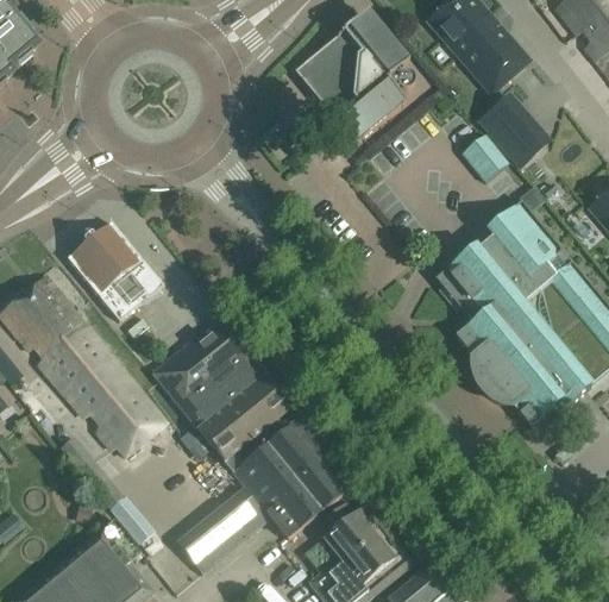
[(0,0),(0,86),(7,80),(5,76),(33,52),(30,49),(37,43),(30,33),(33,30),(6,0),(0,0)]
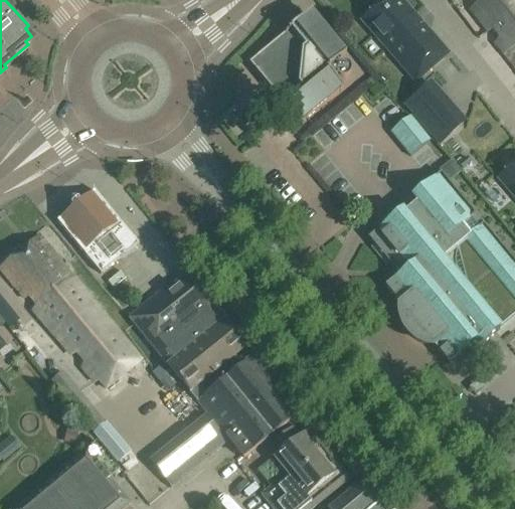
[(413,11),(403,0),(379,0),(363,15),(415,75),(447,49),(419,19),(418,20),(411,12),(413,11)]
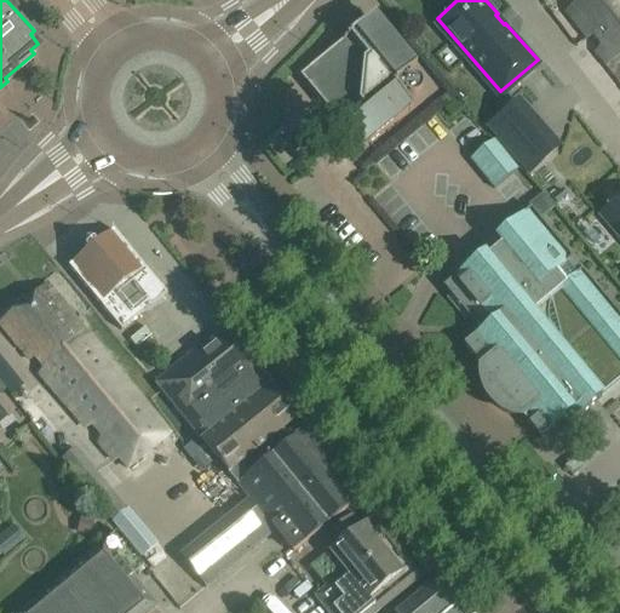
[(570,0),(564,5),(586,33),(592,29),(601,41),(596,47),(619,76),(619,0),(570,0)]
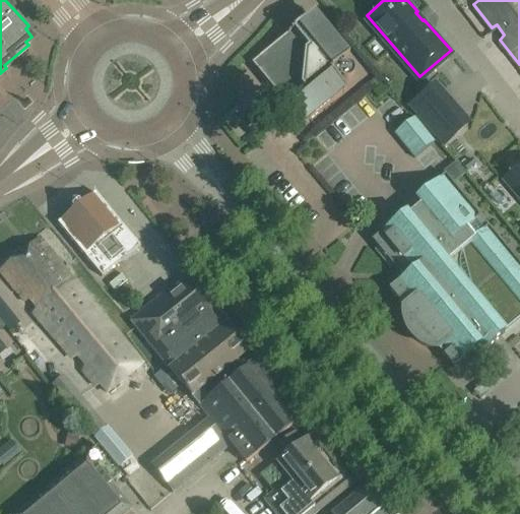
[(340,61),(338,59),(348,51),(319,15),(306,14),(258,53),(257,66),(296,114),(309,115),(345,85),(337,76),(339,74),(340,76),(342,76),(343,77),(345,77),(346,77),(348,76),(349,76),(350,75),(351,74),(352,72),(353,71),(353,70),(353,68),(353,67),(353,65),(352,64),(351,63),(350,61),(349,61),(348,60),(346,60),(345,59),(343,60),(342,60),(340,61)]
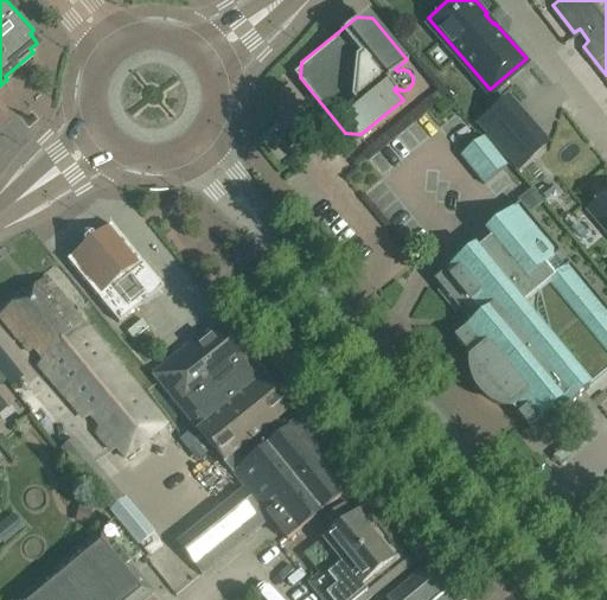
[(532,131),(512,107),(503,96),(478,119),(486,129),(508,153),(532,131)]
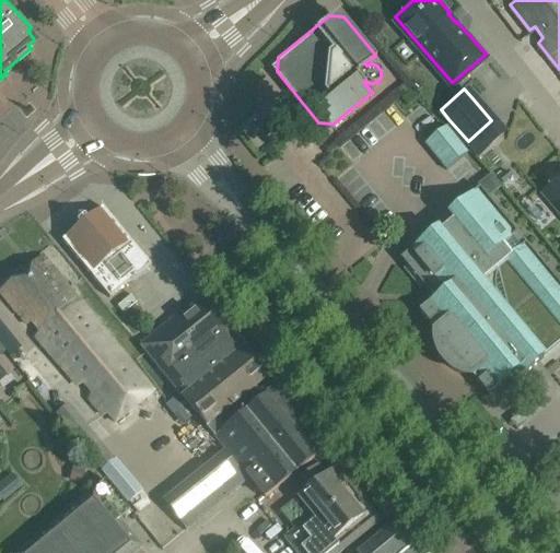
[(446,164),(467,148),(446,121),(426,139),(446,164)]
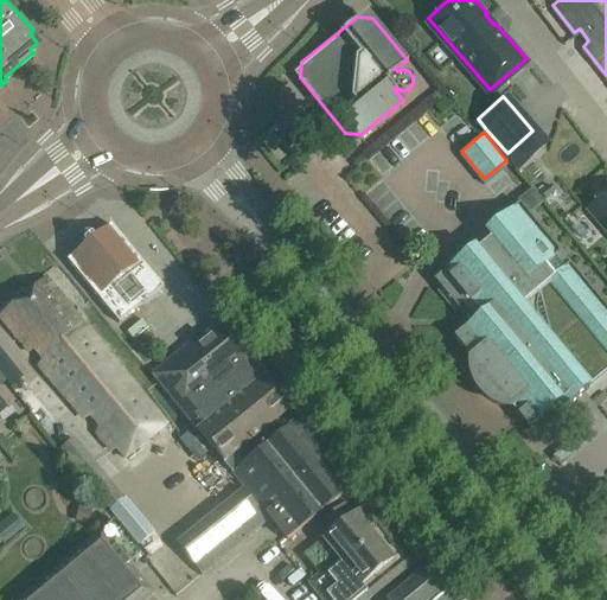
[(606,187),(587,205),(606,228),(606,187)]
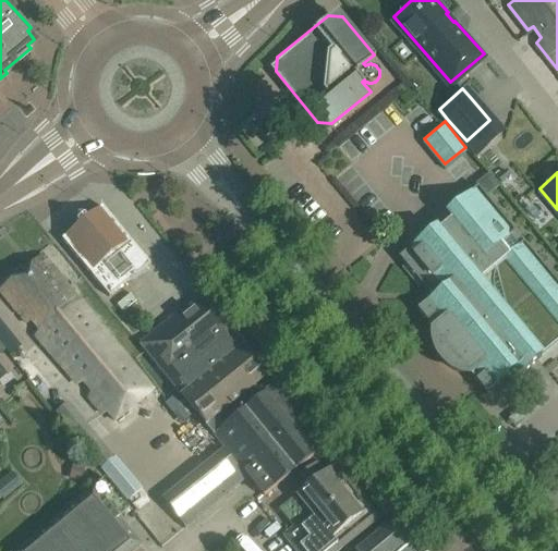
[(557,279),(523,237),(493,200),(476,181),(445,207),(451,213),(437,225),(434,221),(398,252),(422,281),(432,293),(425,298),(416,305),(435,328),(434,329),(433,329),(433,335),(435,342),(438,347),(441,354),(447,358),(452,363),(458,365),(463,367),(464,365),(465,364),(485,389),(506,371),(510,376),(556,339),(557,335),(557,279)]
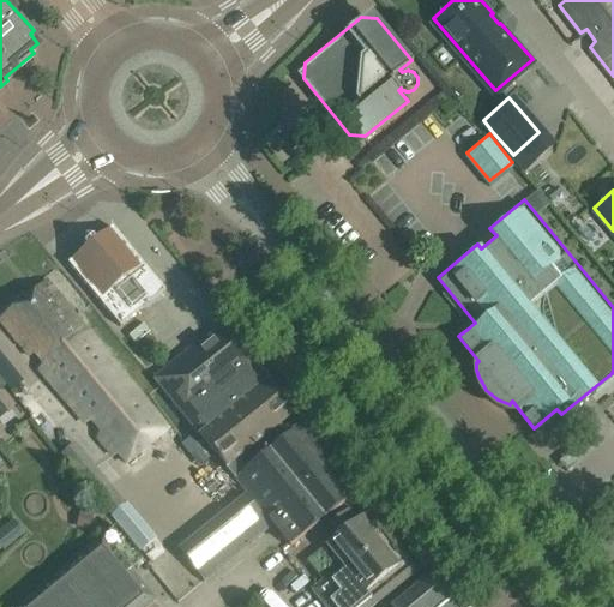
[(125,238),(84,234),(84,241),(85,244),(67,258),(120,322),(164,286),(125,238)]
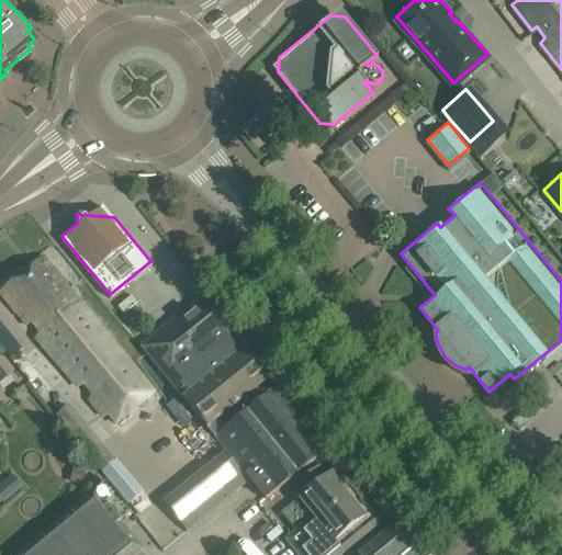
[(156,391),(71,289),(42,251),(0,286),(0,287),(25,319),(31,317),(38,326),(35,332),(76,382),(82,380),(91,391),(89,396),(102,411),(107,410),(121,425),(156,391)]
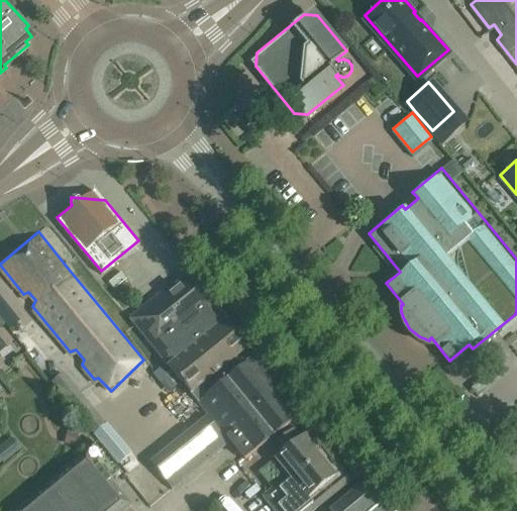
[(112,283),(125,273),(120,267),(107,277),(112,283)]
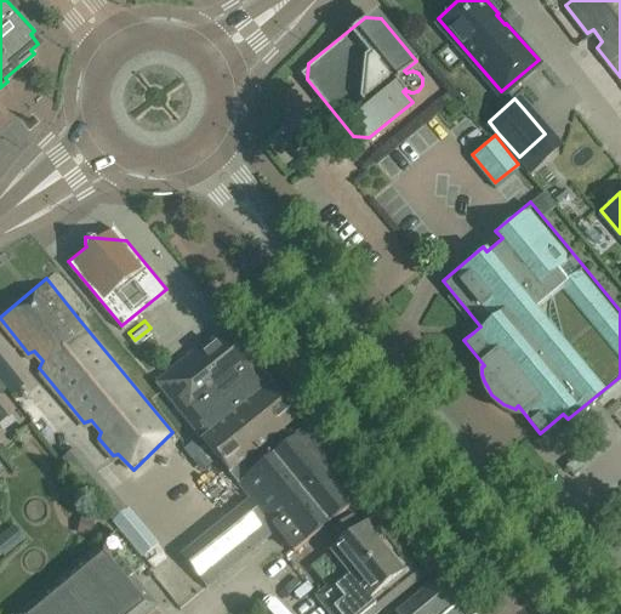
[(181,438),(187,444),(271,381),(269,379),(266,382),(244,356),(248,353),(224,327),(193,352),(191,348),(153,379),(159,386),(151,392),(178,426),(186,420),(193,428),(181,438)]
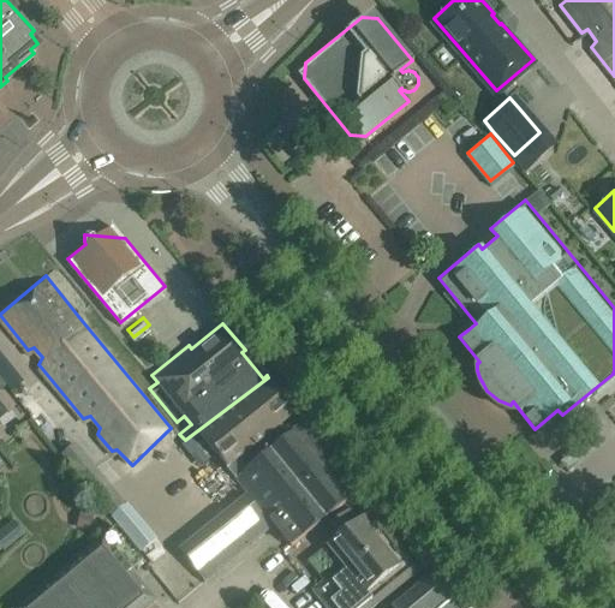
[(12,364),(0,349),(0,371),(1,373),(12,364)]
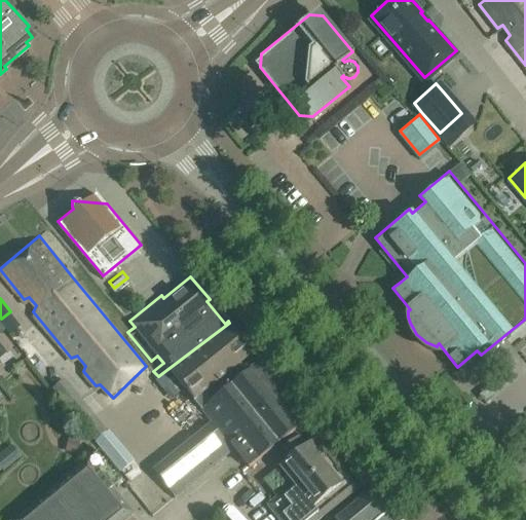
[(177,379),(201,406),(249,368),(248,367),(257,360),(259,359),(229,323),(158,376),(166,386),(177,379)]
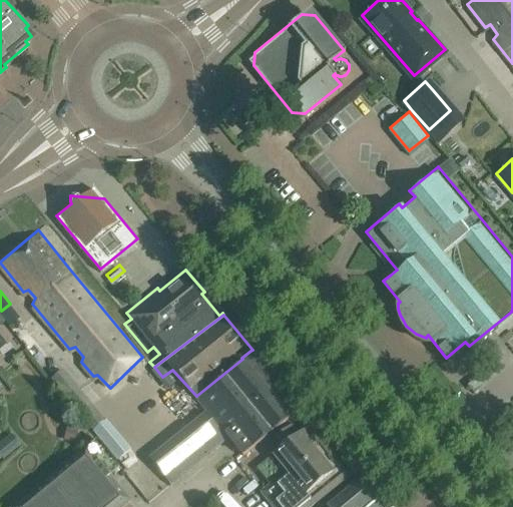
[(226,434),(241,452),(299,407),(252,350),(250,351),(241,358),(242,359),(196,396),(206,409),(226,434)]
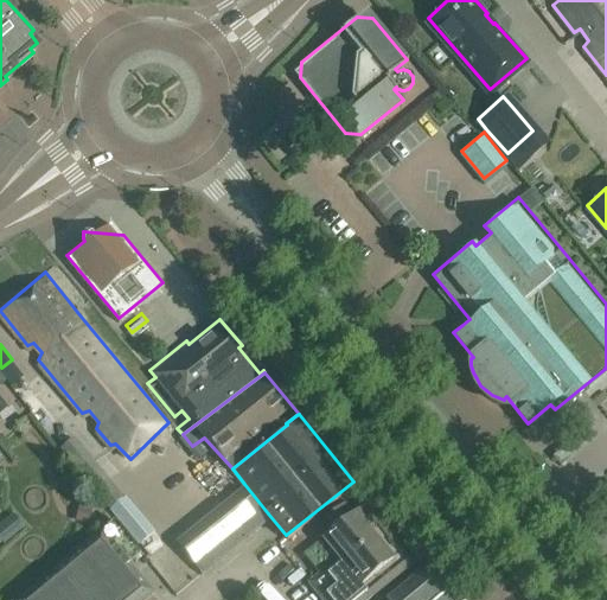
[(132,503),(72,432),(58,444),(116,514),(138,540),(139,540),(148,550),(163,540),(154,527),(133,500),(132,503)]
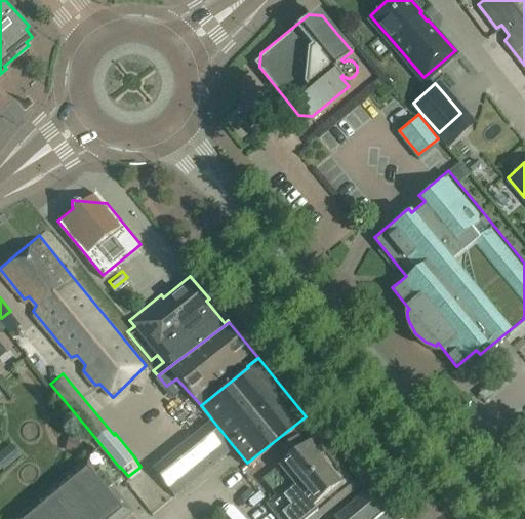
[(479,391),(485,399),(495,391),(488,383),(479,391)]
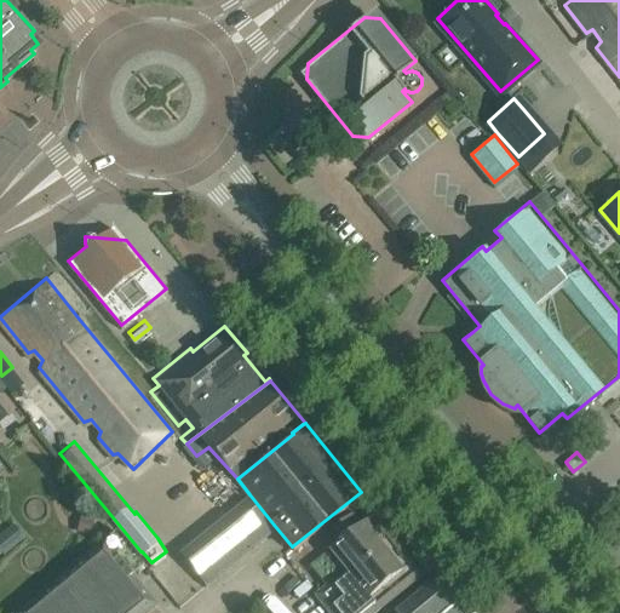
[(204,582),(274,525),(250,494),(179,551),(204,582)]
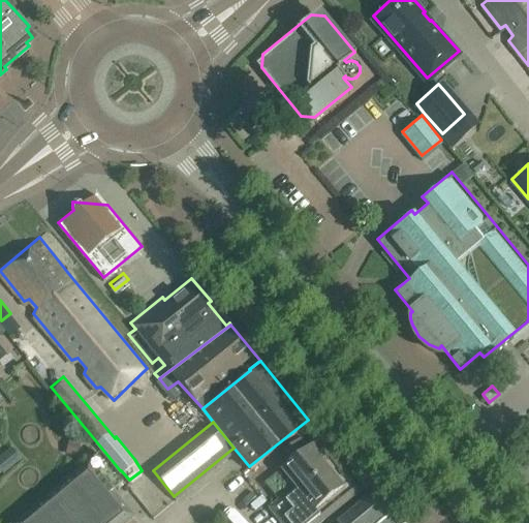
[(75,452),(80,439),(68,435),(64,449),(75,452)]
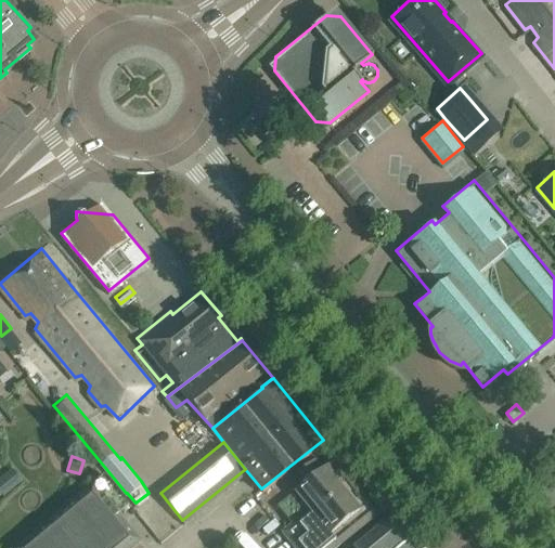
[(318,458),(300,472),(307,480),(294,490),(307,508),(282,529),(297,547),(330,547),(378,509),(335,456),(324,466),(318,458)]
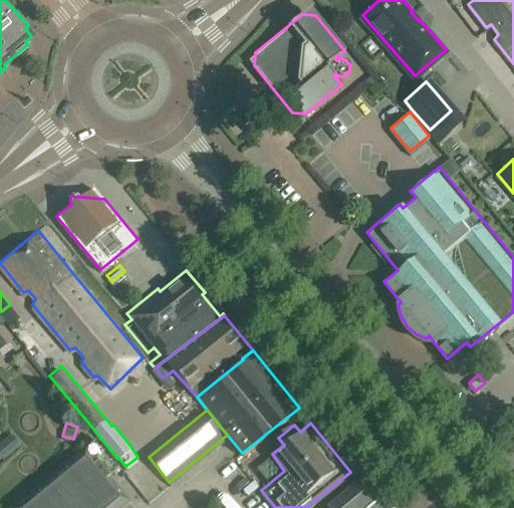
[(13,507),(116,507),(129,498),(85,446),(12,506),(13,507)]
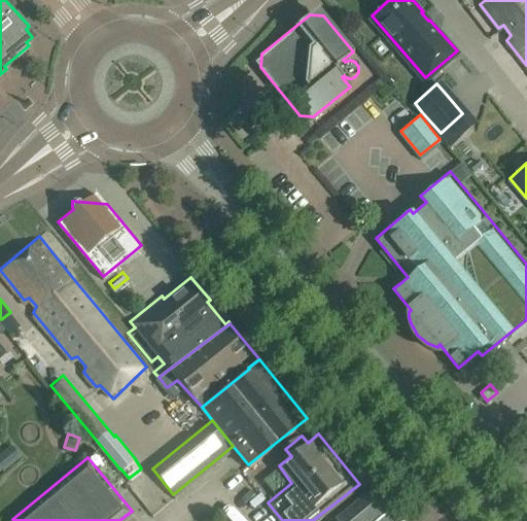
[(407,520),(405,518),(401,520),(392,510),(394,509),(374,484),(327,520),(407,520)]
